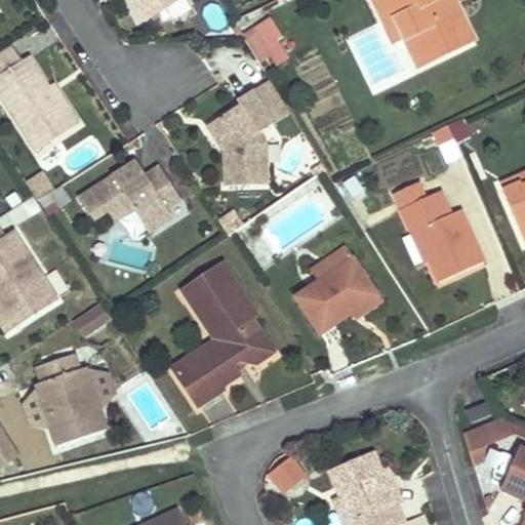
[(132,0),(136,6),(145,0),(154,0),(160,2),(165,10),(180,0),(132,0)]
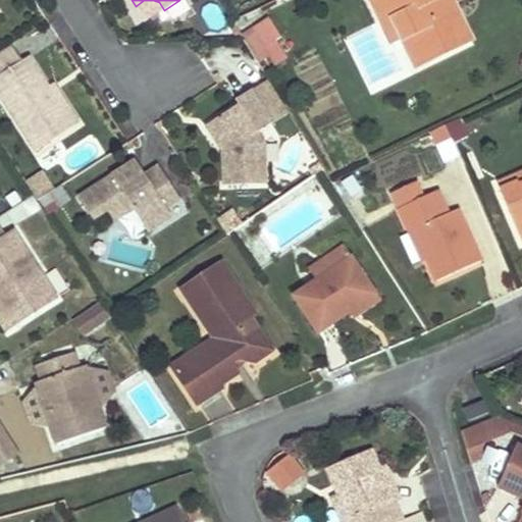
[(153,0),(144,0),(136,6),(146,21),(164,10),(159,2),(153,0)]
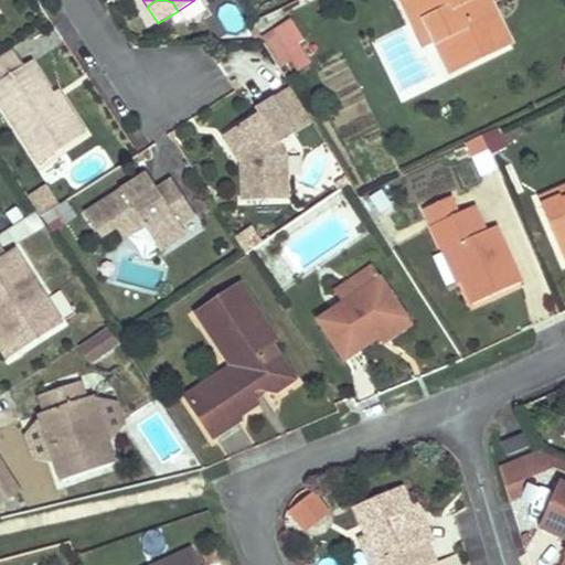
[(401,0),(414,27),(425,20),(436,43),(449,36),(465,65),(497,50),(487,30),(501,24),(490,2),(481,6),(478,0),(401,0)]
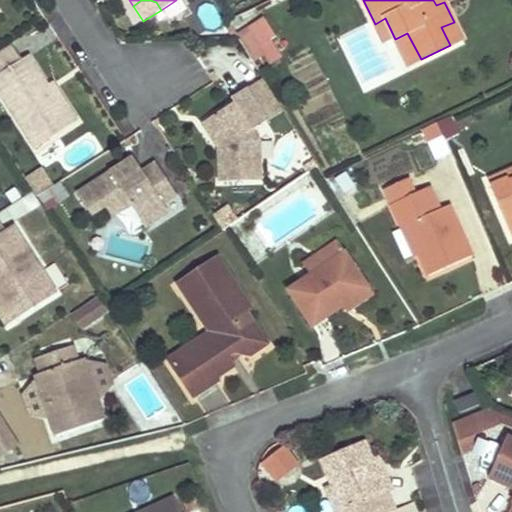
[(263,18),(248,27),(261,46),(277,36),(263,18)]
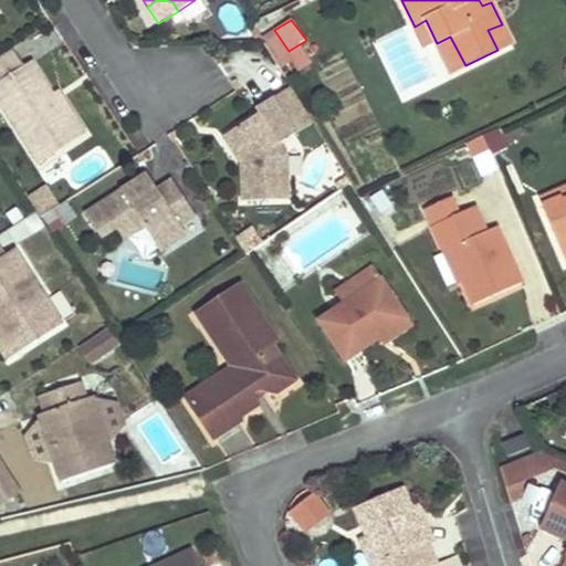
[(426,20),(415,27),(426,49),(437,43),(426,20)]
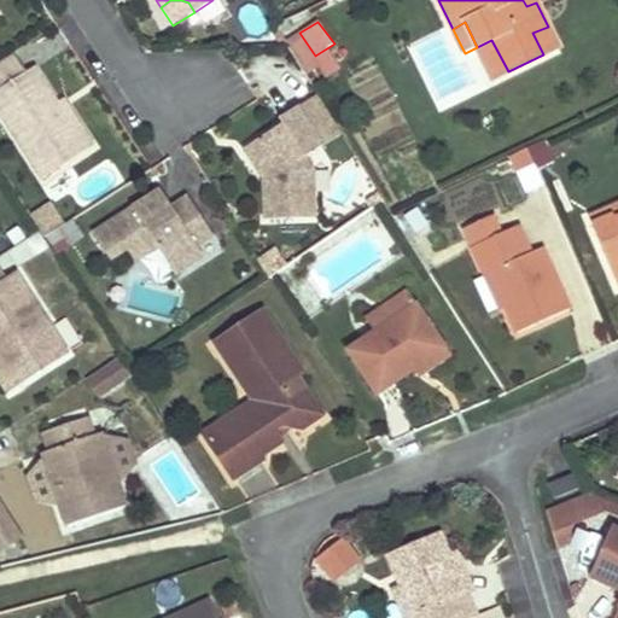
[(548,27),(532,33),(543,54),(558,47),(548,27)]
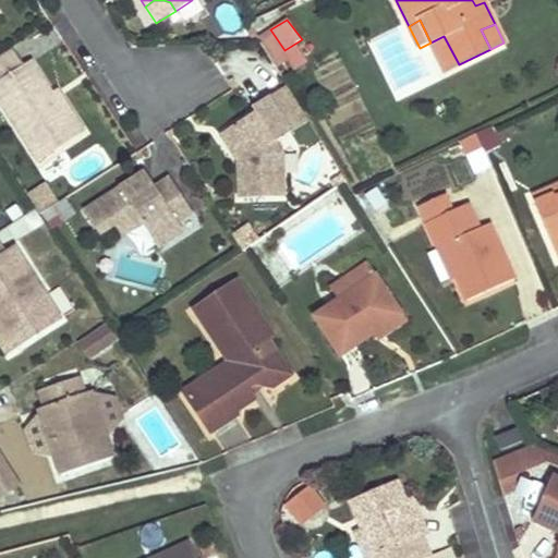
[(444,36),(431,43),(445,72),(459,64),(444,36)]
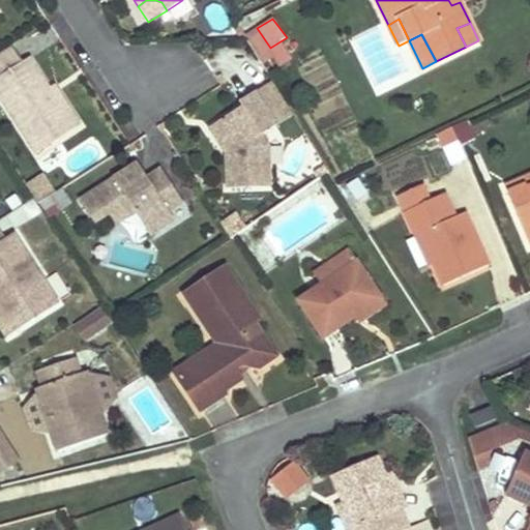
[(298,56),(287,37),(270,48),(283,65),(298,56)]
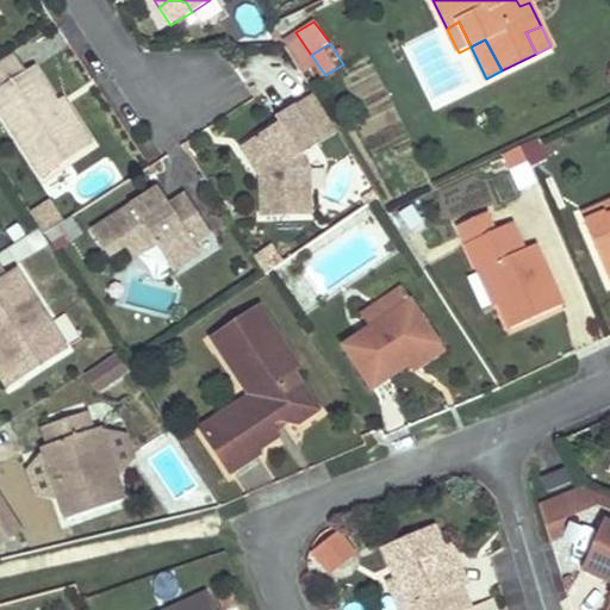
[(0,85),(23,70),(11,51),(0,58),(0,85)]
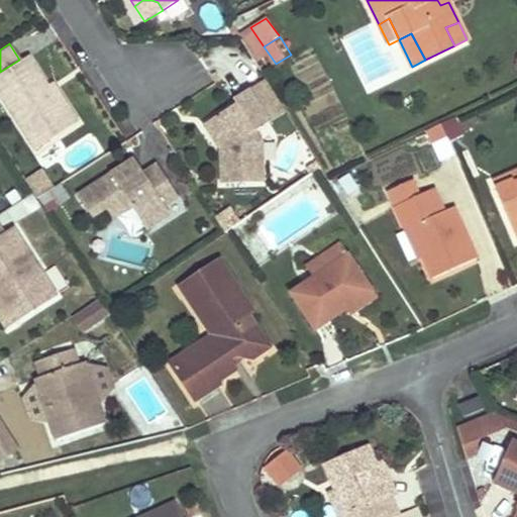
[(19,60),(0,72),(0,94),(35,150),(80,121),(68,104),(61,109),(46,85),(27,56),(19,60)]
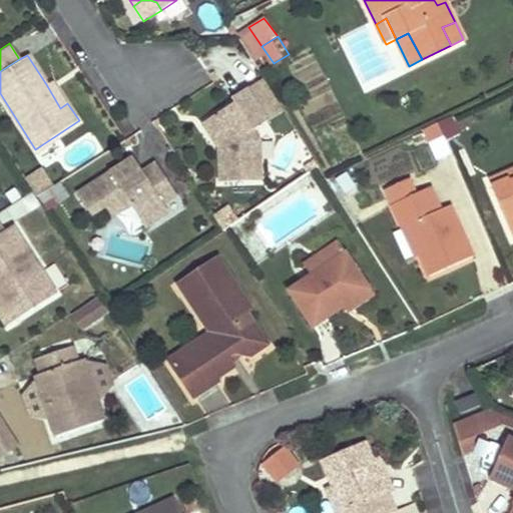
[(279,103),(264,79),(247,90),(231,100),(234,106),(208,122),(223,147),(217,151),(218,182),(261,180),(260,140),(252,131),(268,121),(263,114),(279,103)]
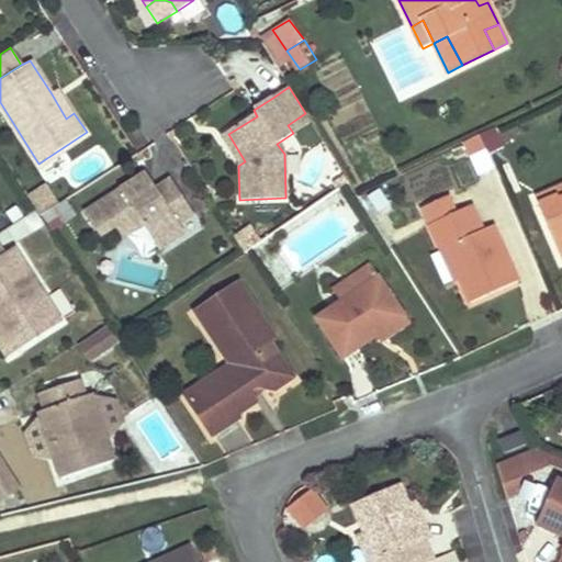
[(58,88),(51,92),(66,119),(74,113),(58,88)]
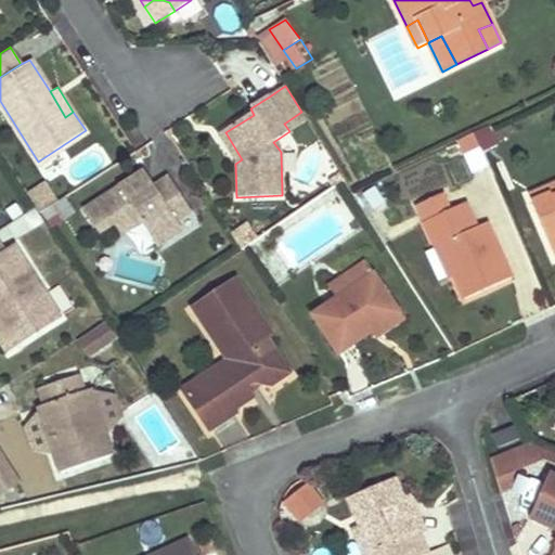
[(306,119),(301,112),(284,124),(289,131),(306,119)]
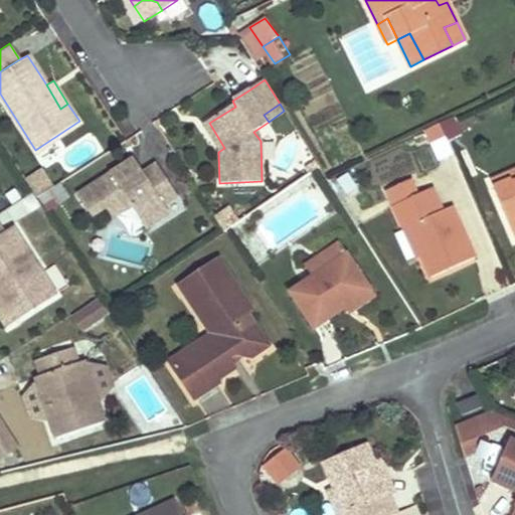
[(209,123),(203,127),(218,152),(224,148),(209,123)]
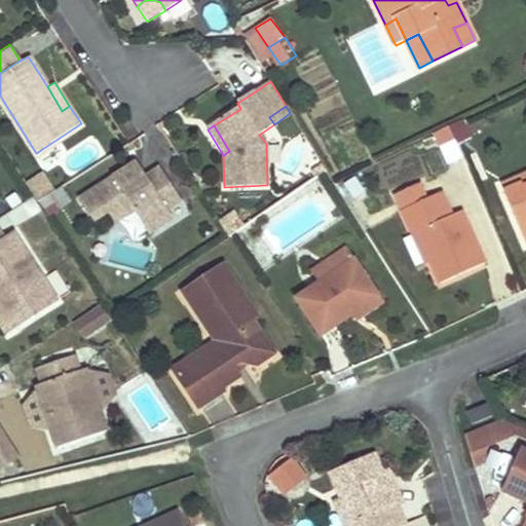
[(450,126),(434,135),(439,146),(455,139),(450,126)]
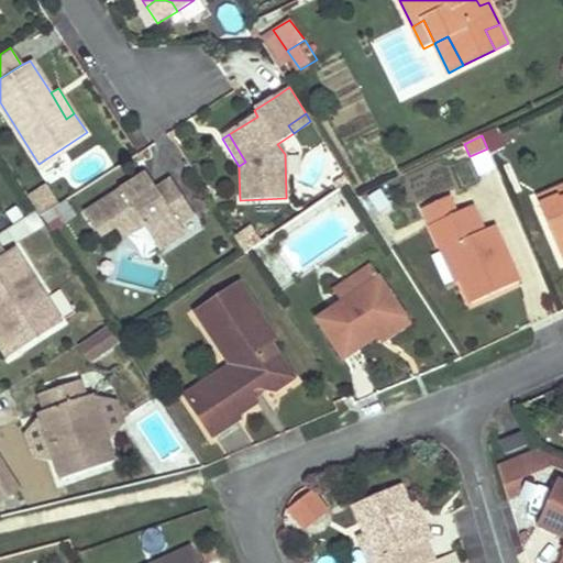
[(146,174),(85,213),(100,236),(117,225),(124,238),(144,223),(157,246),(184,230),(179,224),(195,213),(177,187),(161,197),(156,189),(146,174)]
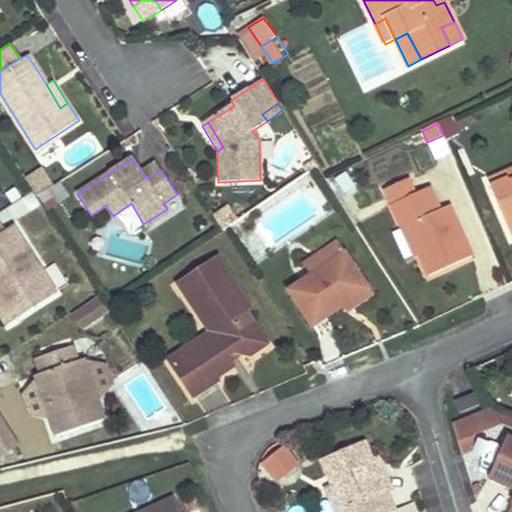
[(156,163),(142,172),(146,179),(161,170),(156,163)]
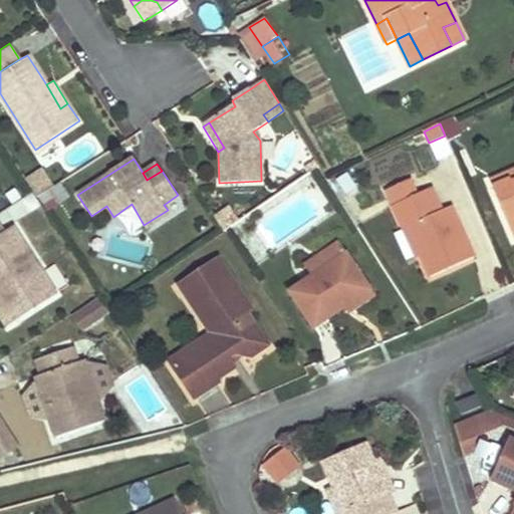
[(46,167),(26,180),(47,213),(67,200),(46,167)]
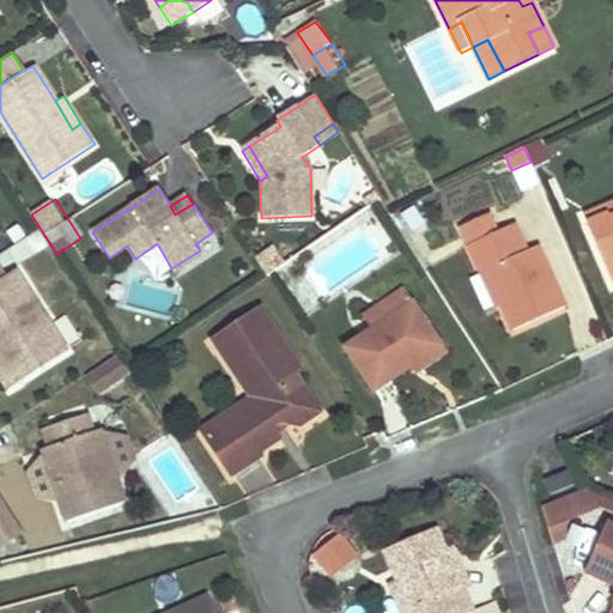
[(612,200),(584,212),(587,220),(610,211),(612,214),(612,213),(612,200)]
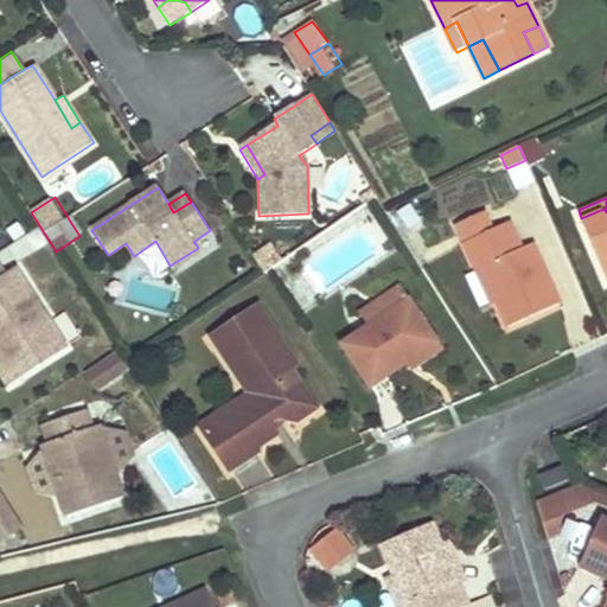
[(606,211),(606,212),(604,209),(581,218),(606,278),(606,211)]
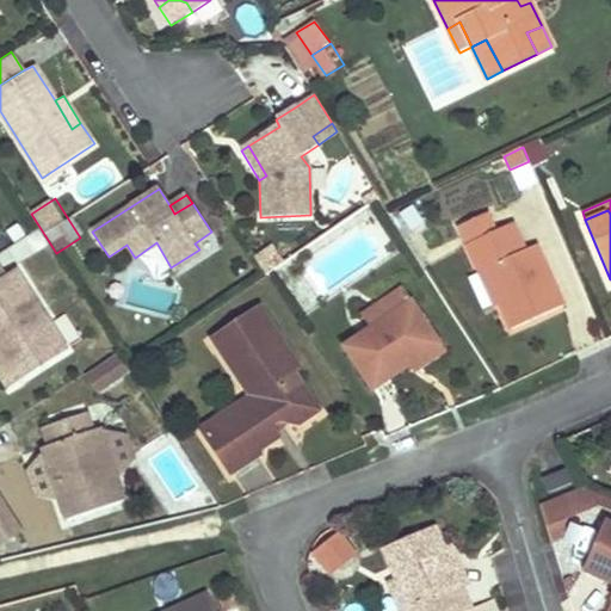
[(489,214),(485,216),(492,233),(497,232),(489,214)]
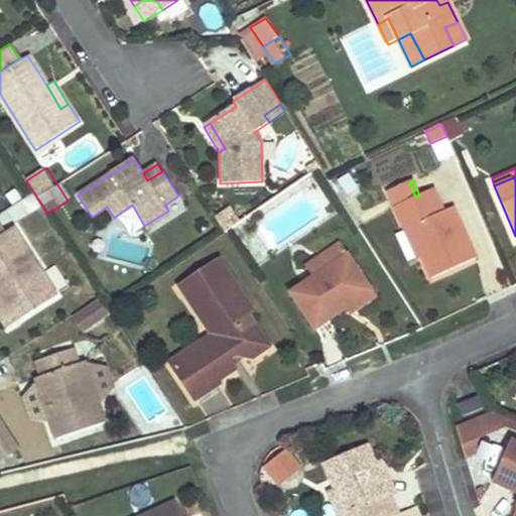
[(409,182),(388,191),(405,229),(410,228),(423,257),(431,278),(476,259),(454,207),(441,212),(432,189),(419,196),(415,197),(409,182)]
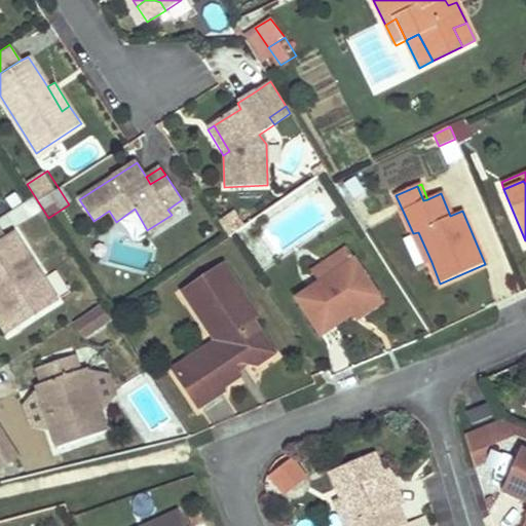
[(176,221),(172,215),(147,230),(151,236),(176,221)]
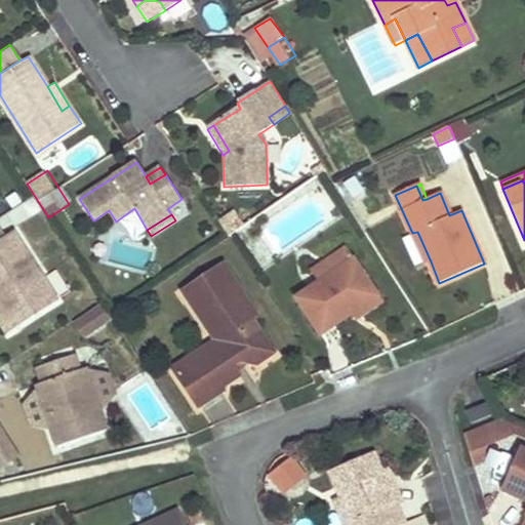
[(0,220),(0,242),(10,237),(0,220)]
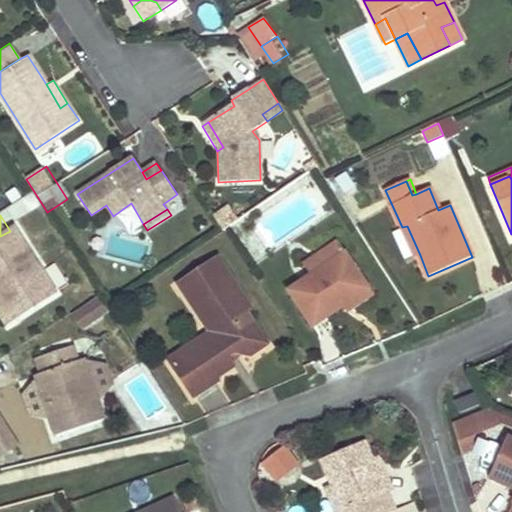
[(407,226),(402,227),(415,257),(420,255),(407,226)]
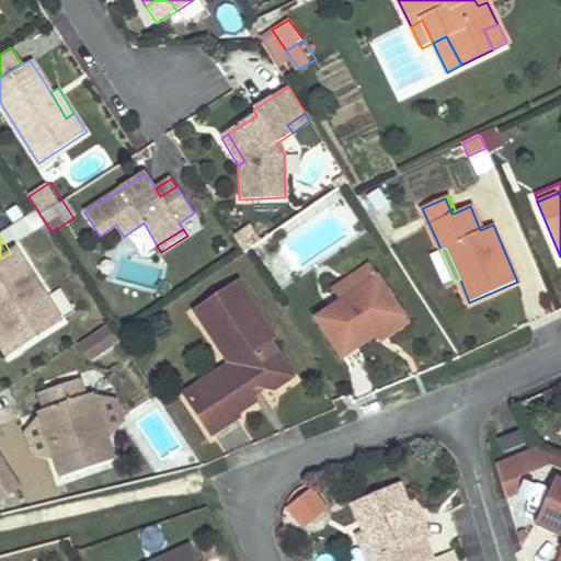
[(0,259),(0,324),(18,352),(63,323),(16,250),(11,253),(0,259)]
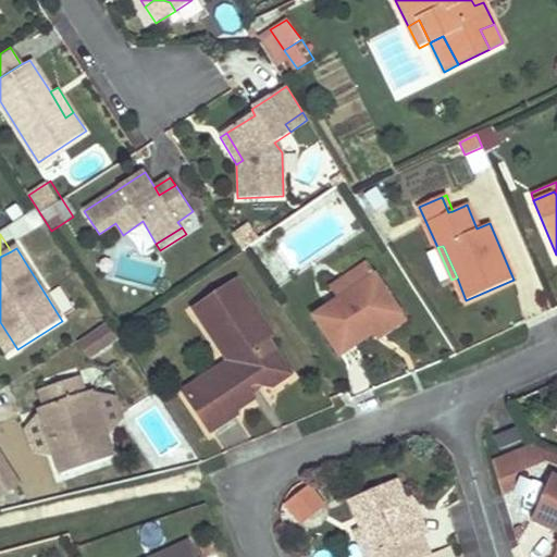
[(336,300),(375,275),(368,264),(329,289),(336,300)]
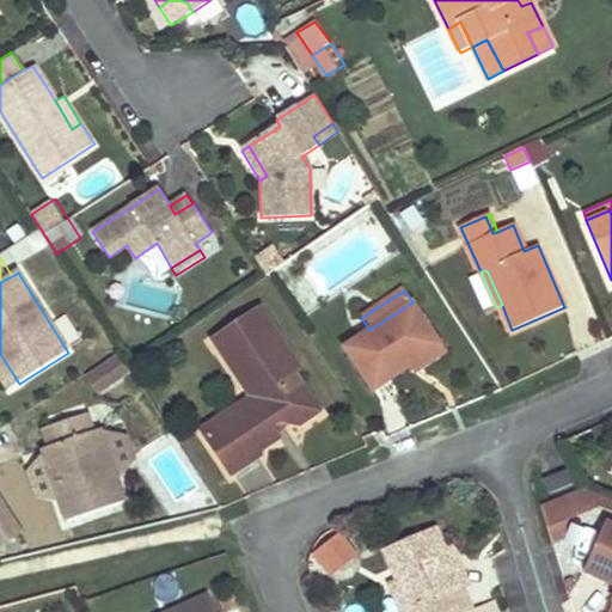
[(369,330),(343,348),(373,392),(409,369),(442,348),(412,303),(369,330)]
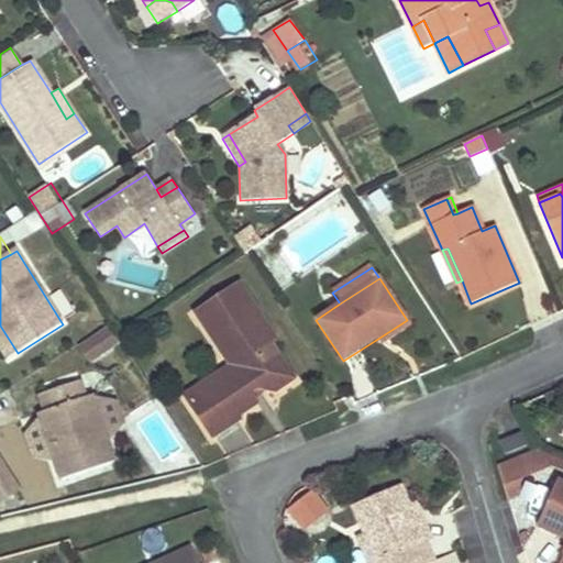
[(219,376),(187,396),(213,435),(239,420),(238,417),(258,405),(256,403),(250,393),(258,387),(273,390),(276,392),(294,381),(276,352),(266,359),(262,352),(273,345),(278,342),(241,285),(197,312),(222,352),(234,345),(244,362),(241,375),(224,385),(219,376)]
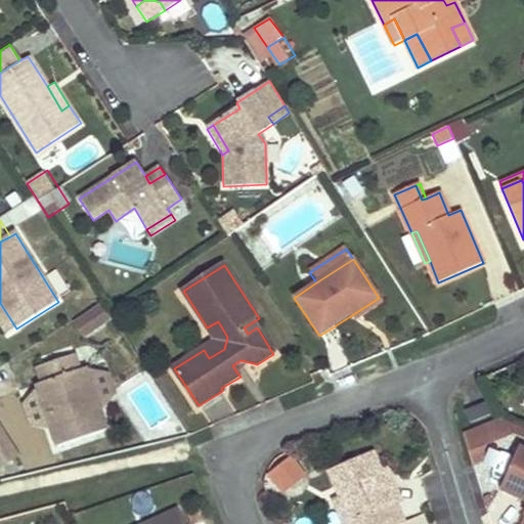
[(350,316),(355,324),(384,306),(379,298),(350,316)]
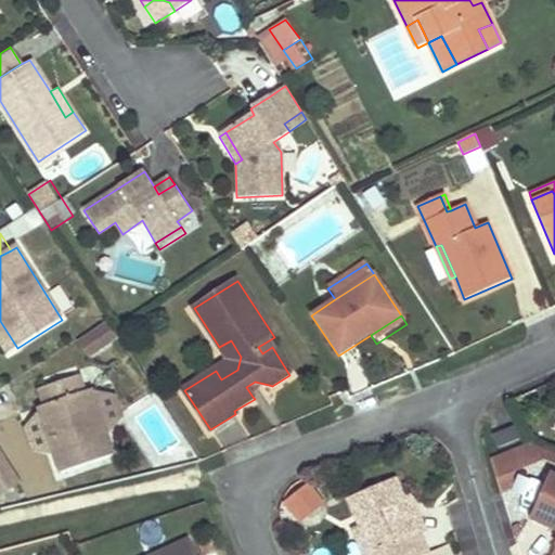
[(0,321),(0,345),(7,356),(17,348),(0,321)]
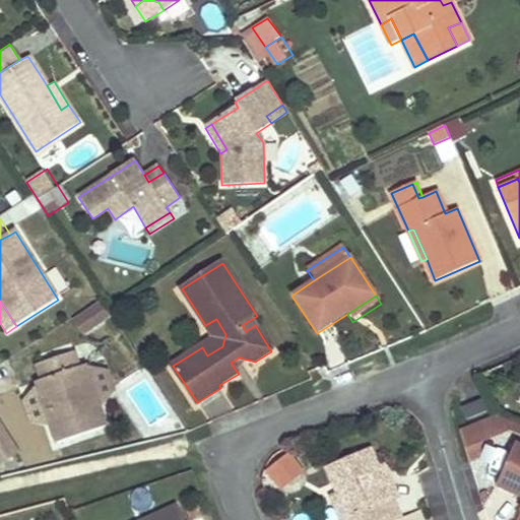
[(71,319),(83,337),(112,318),(101,301),(71,319)]
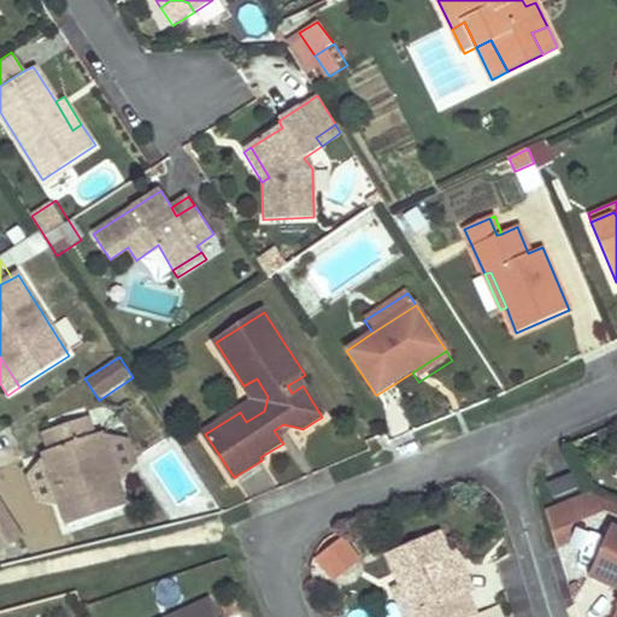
[(257,378),(244,386),(254,404),(240,412),(246,422),(264,411),(268,397),(257,378)]
